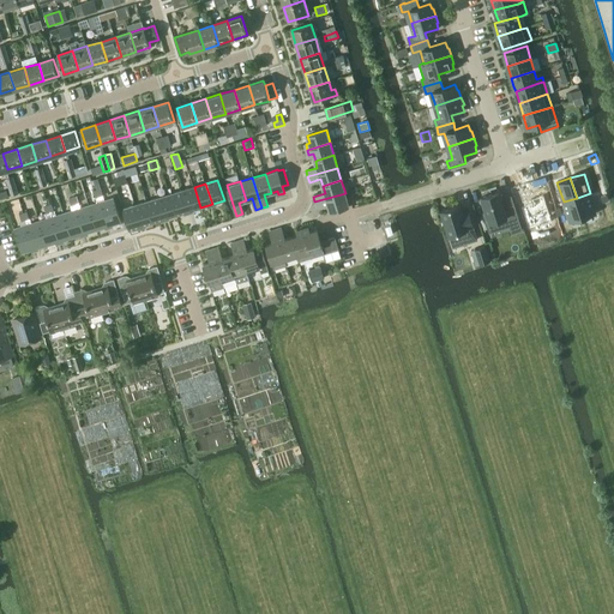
[(200,208),(194,187),(182,191),(188,211),(200,208)]
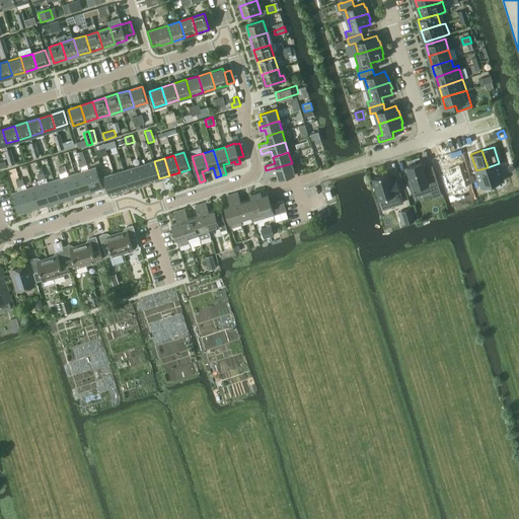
[(159,178),(154,161),(144,164),(149,181),(159,178)]
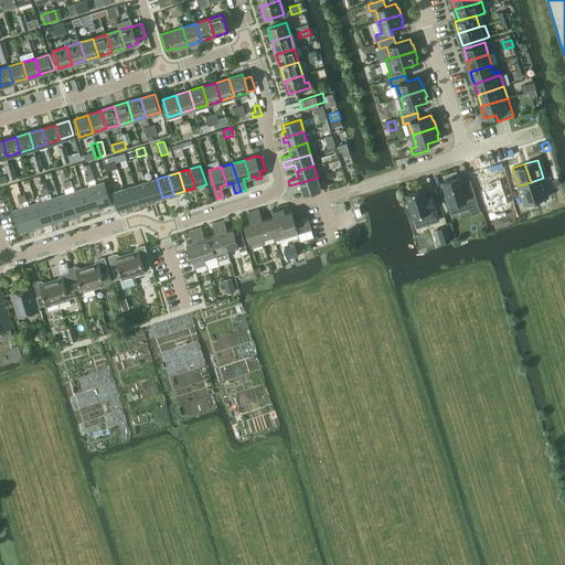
[(467,203),(470,212),(471,214),(478,212),(480,212),(471,185),(464,188),(460,177),(460,176),(443,181),(443,182),(447,195),(445,196),(449,209),(467,203)]
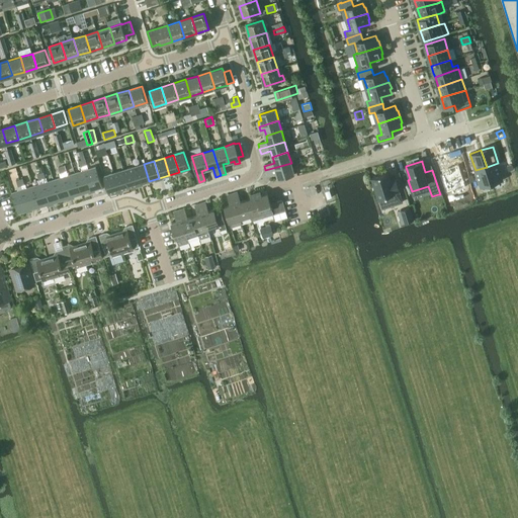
[(439,174),(445,192),(465,186),(458,162),(447,166),(449,170),(439,174)]
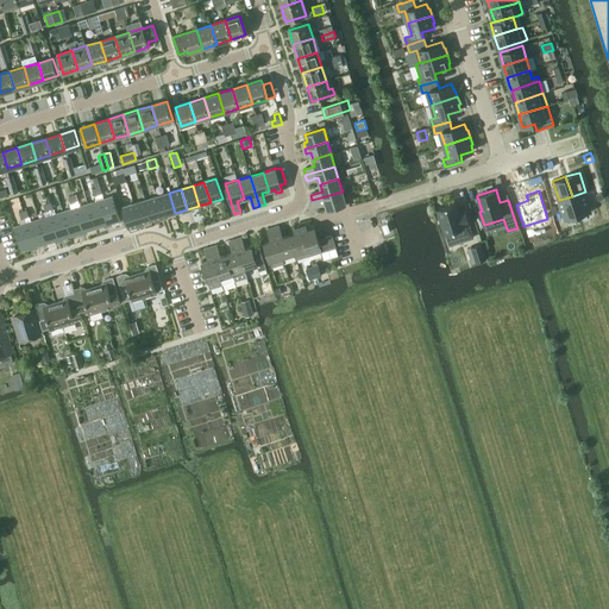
[(346,203),(343,192),(312,200),(314,206),(325,202),(327,209),(346,203)]
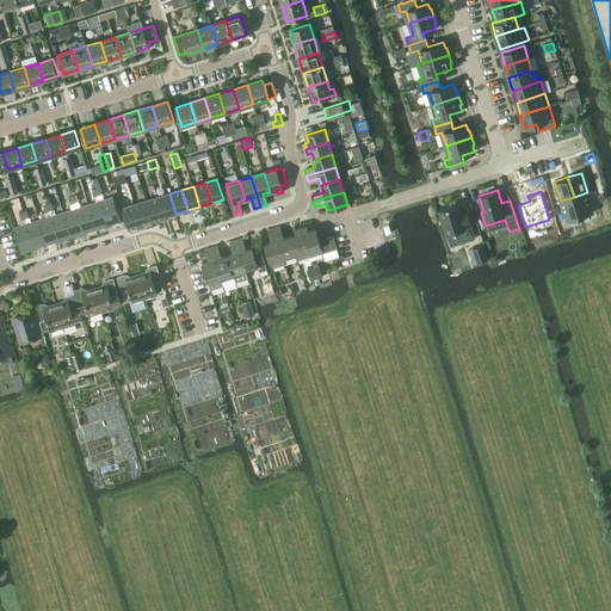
[(587,192),(574,197),(580,216),(594,213),(587,192)]
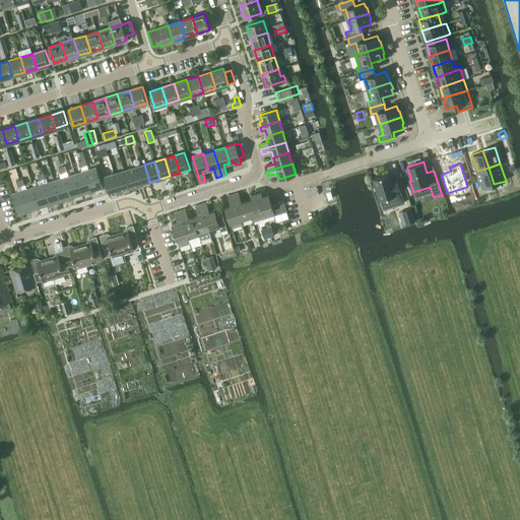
[(144,165),(134,168),(140,185),(149,182),(144,165)]
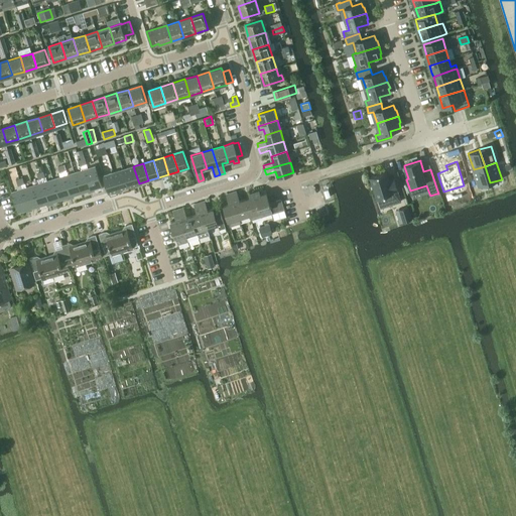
[(95,166),(85,169),(91,190),(102,186),(95,166)]
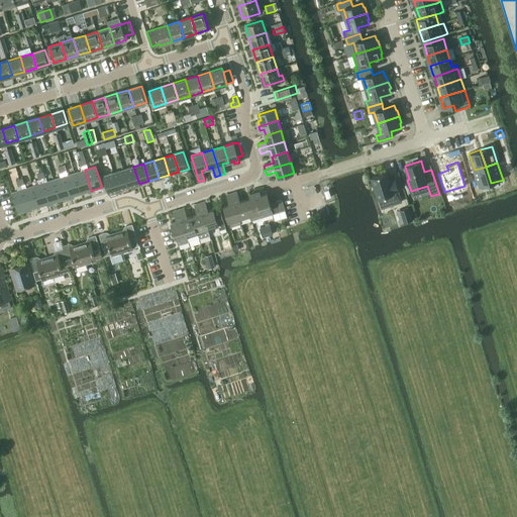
[(139,184),(133,167),(124,170),(129,187),(139,184)]
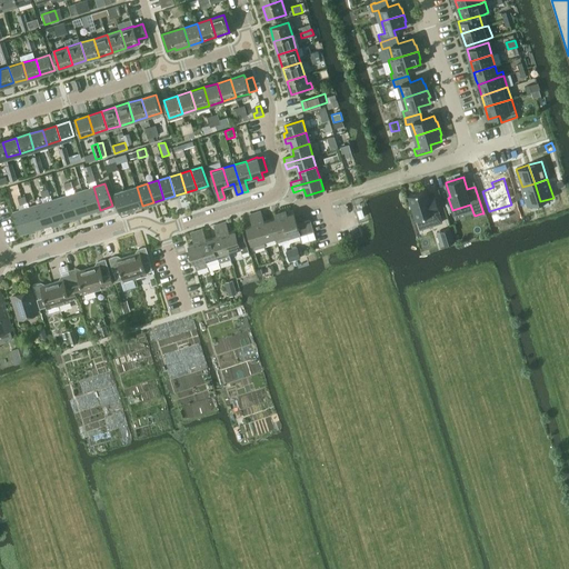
[(535,183),(522,187),(528,206),(540,201),(535,183)]
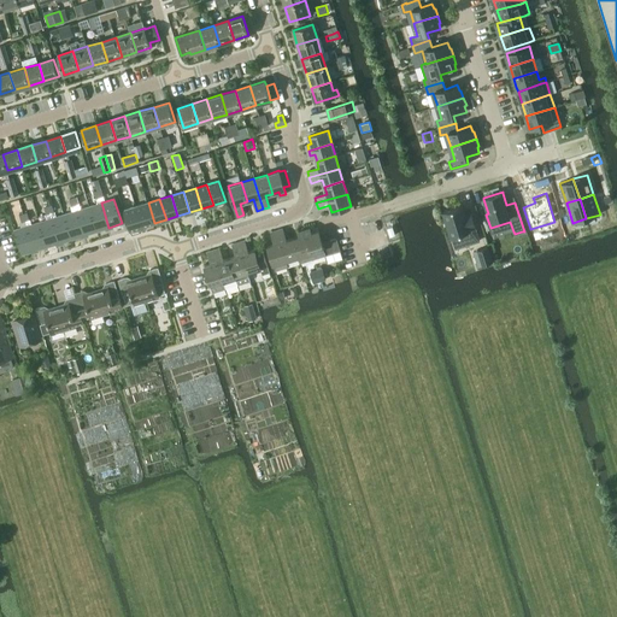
[(11,203),(15,213),(22,211),(19,200),(11,203)]
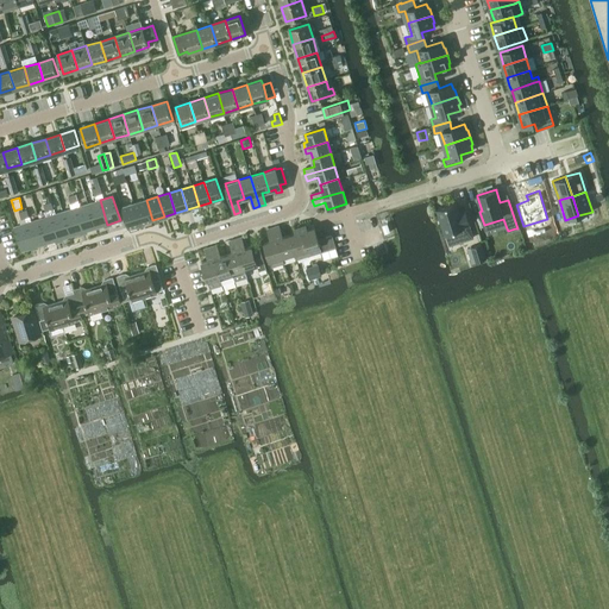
[(107,225),(100,200),(88,203),(95,228),(107,225)]
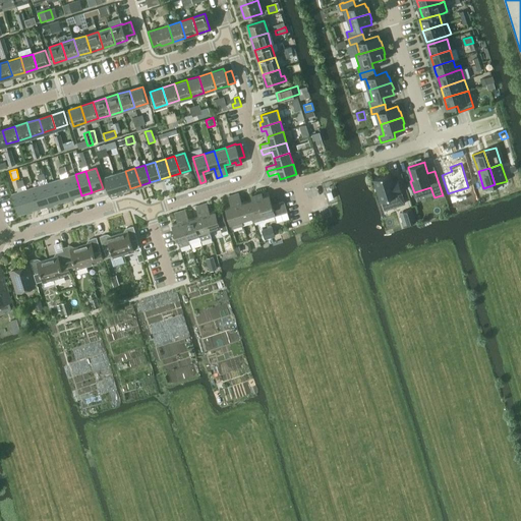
[(130,188),(125,171),(115,174),(120,191),(130,188)]
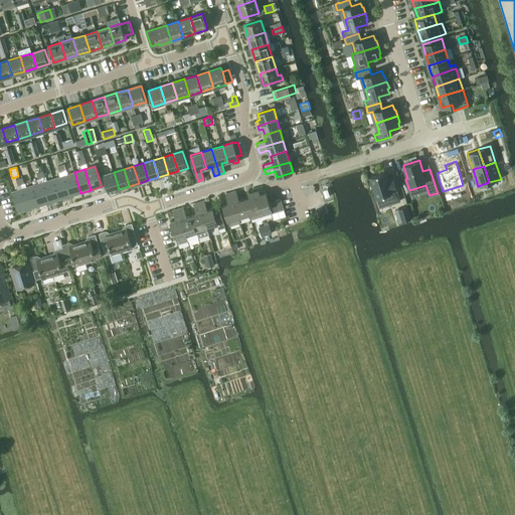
[(370,176),(375,193),(378,202),(390,198),(391,201),(399,198),(398,193),(397,191),(397,190),(393,176),(392,176),(392,177),(387,178),(385,171),(370,176)]
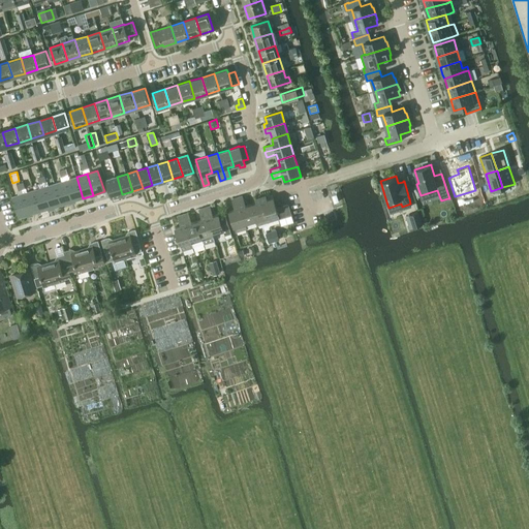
[(76,177),(65,180),(72,201),(83,198),(76,177)]
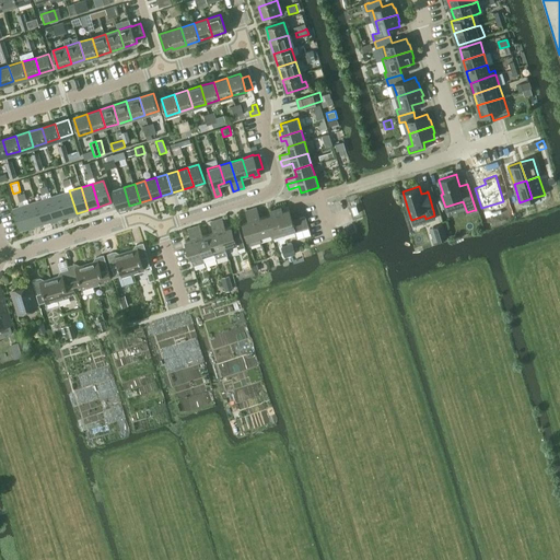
[(129,206),(124,187),(113,190),(118,209),(129,206)]
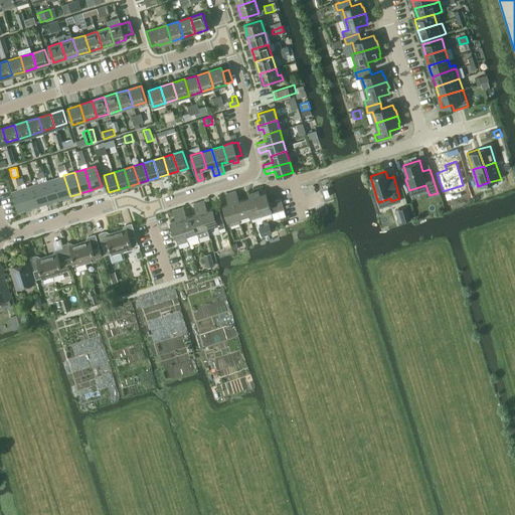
[(60,199),(70,196),(63,175),(53,179),(60,199)]
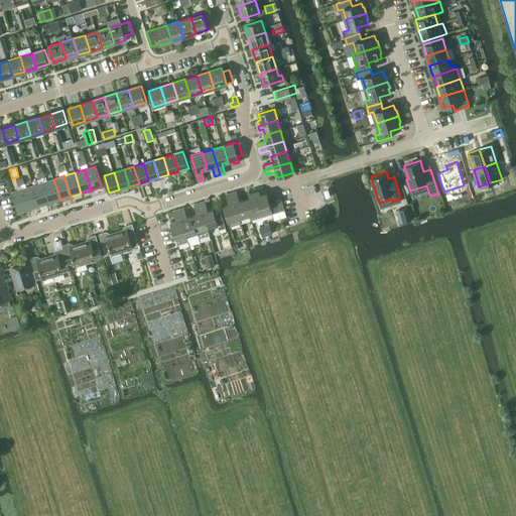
[(49,203),(60,200),(53,179),(43,182),(49,203)]
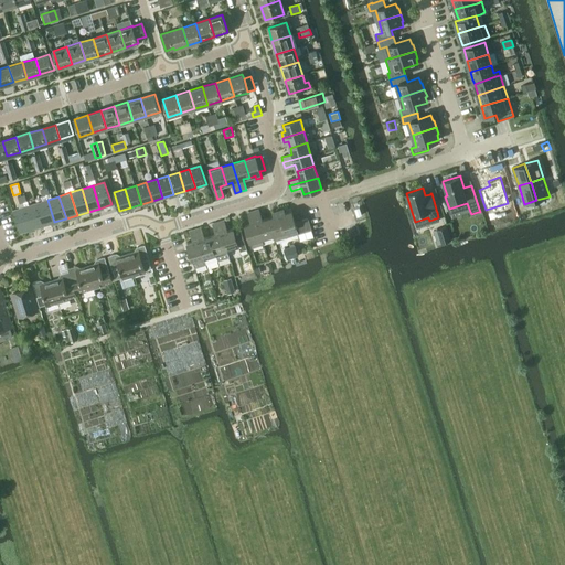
[(43,226),(54,222),(48,200),(36,203),(43,226)]
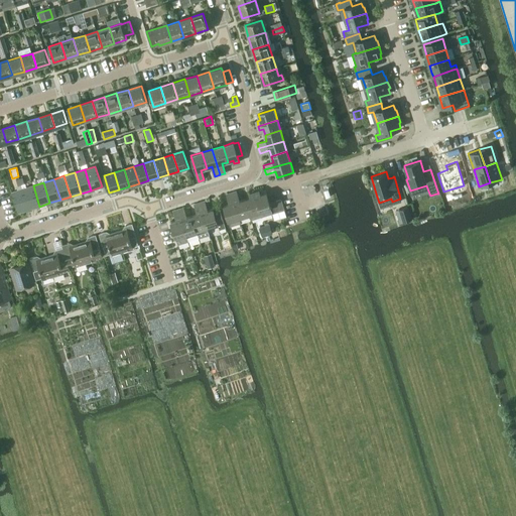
[(33,185),(22,188),(29,210),(39,207),(33,185)]
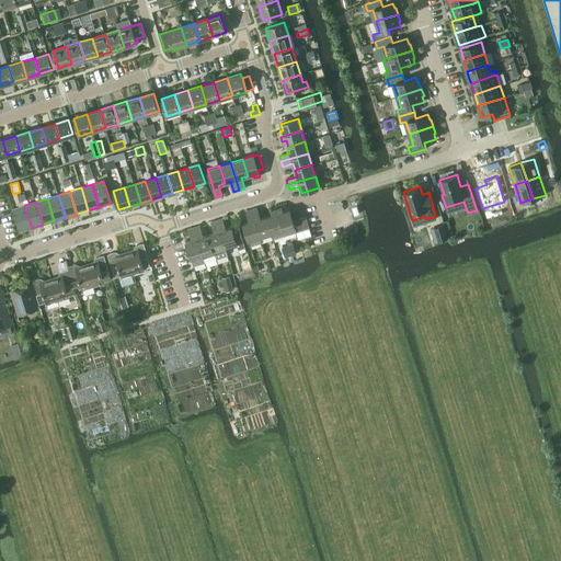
[(32,228),(24,205),(13,208),(20,231),(32,228)]
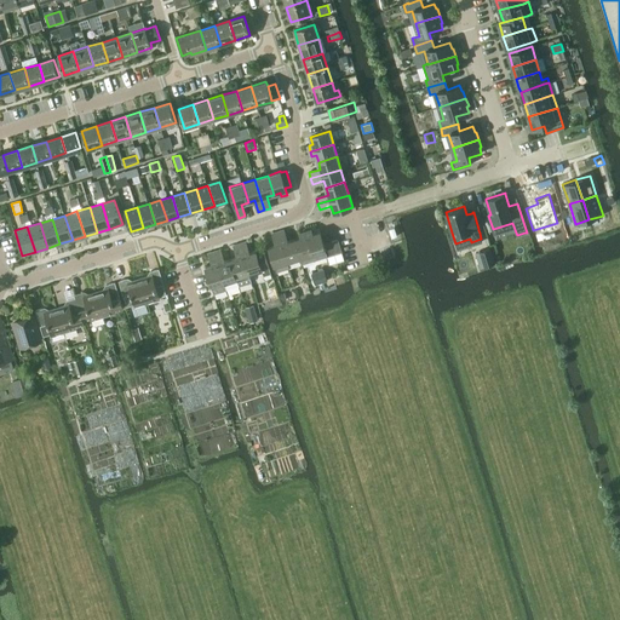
[(323,244),(320,231),(313,234),(311,229),(305,231),(313,254),(315,260),(327,257),(334,254),(331,242),(323,244)]
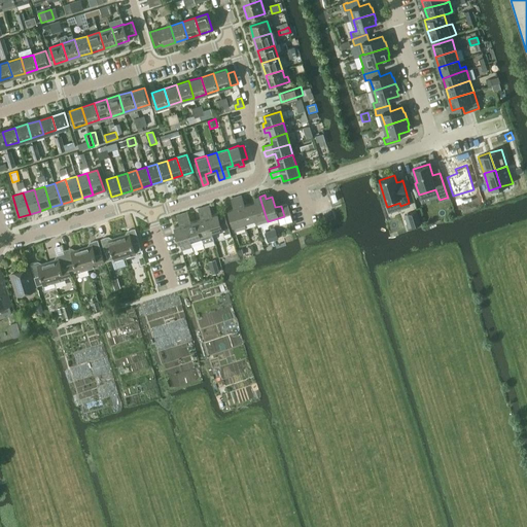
[(255,219),(250,203),(244,205),(241,196),(236,197),(244,223),(255,219)]
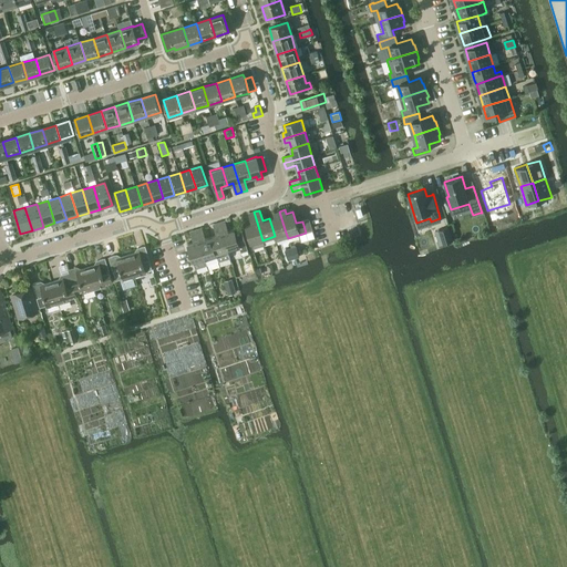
[(263,240),(254,212),(249,214),(253,224),(246,226),(253,249),(265,246),(263,240)]
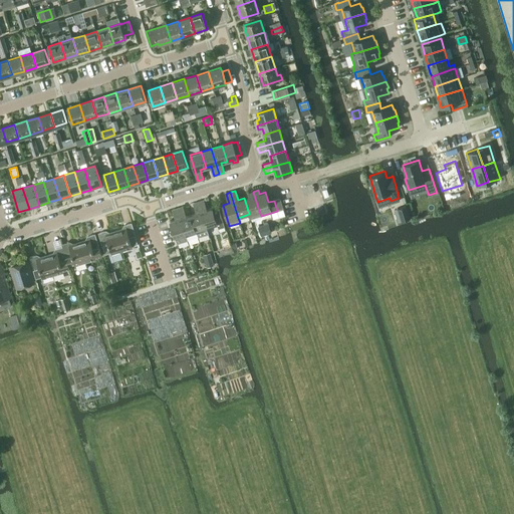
[(249,197),(244,198),(249,214),(250,219),(261,216),(259,211),(253,192),(248,193),(249,197)]
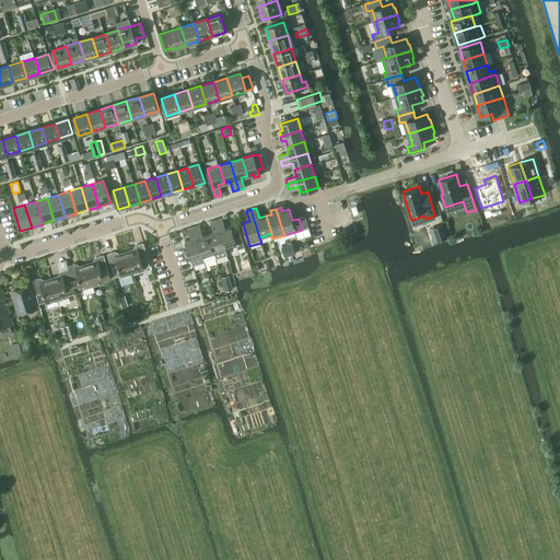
[(299,219),(302,230),(308,228),(305,217),(299,219)]
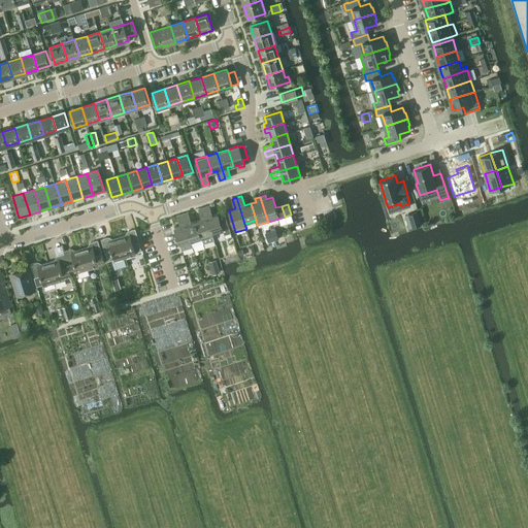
[(204,207),(212,233),(223,230),(225,237),(231,235),(225,215),(220,217),(219,213),(212,216),(209,206),(204,207)]
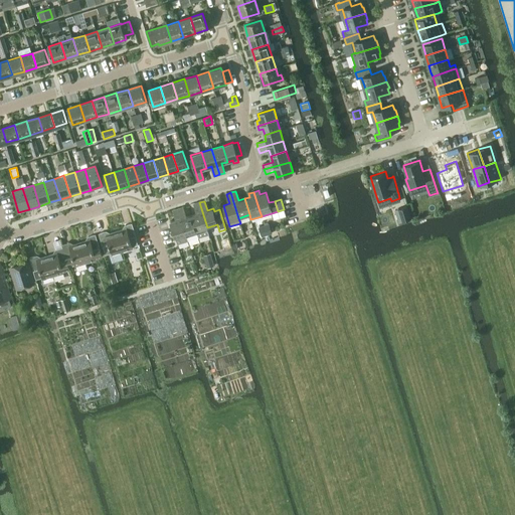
[(209,234),(207,227),(199,202),(194,203),(197,213),(191,215),(198,237),(209,234)]
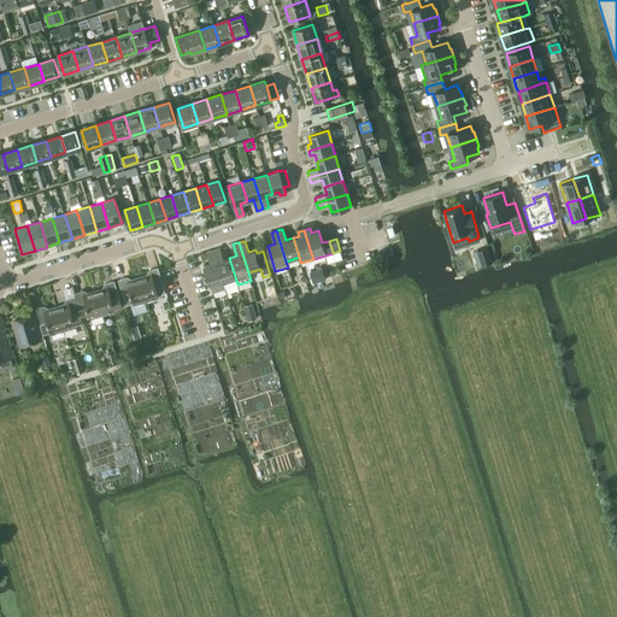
[(492,262),(487,247),(474,252),(479,266),(492,262)]
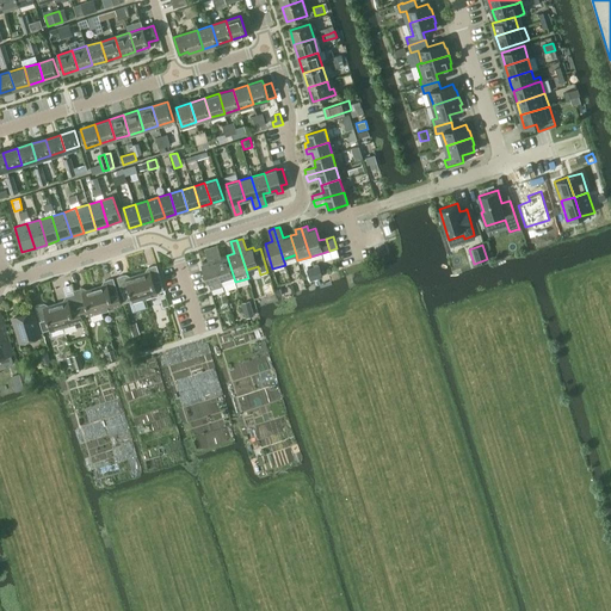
[(235,282),(227,255),(221,257),(217,246),(211,247),(223,285),(235,282)]
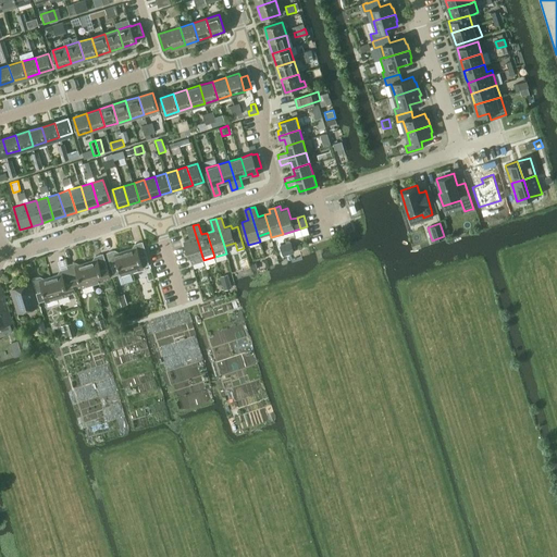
[(203,260),(193,225),(187,227),(190,237),(184,239),(192,263),(203,260)]
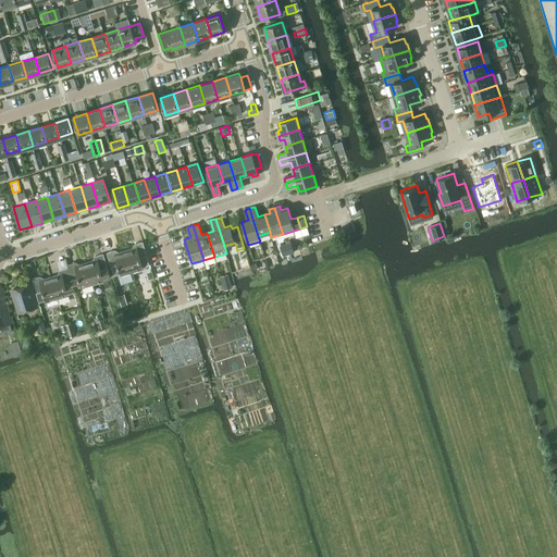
[(126,250),(133,272),(144,269),(144,267),(149,264),(146,256),(148,256),(144,240),(135,244),(136,247),(126,250)]
